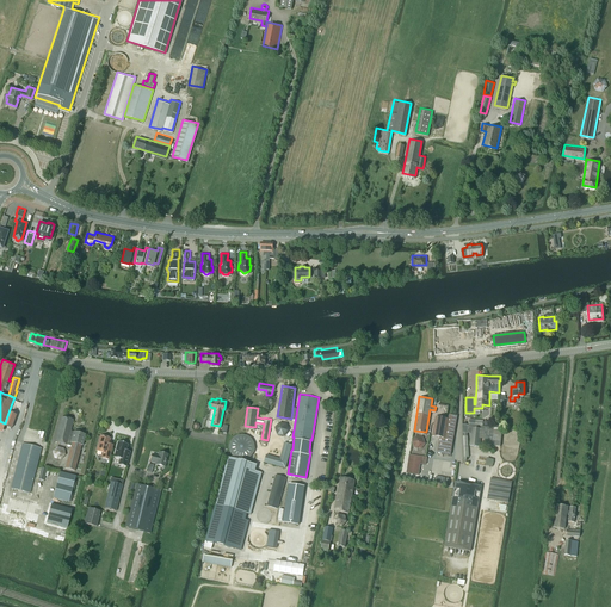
[(5,423),(12,426),(17,413),(10,409),(5,423)]
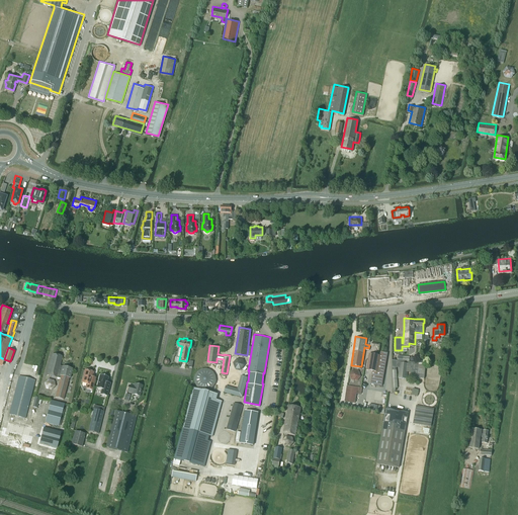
[(372,368),(370,381),(381,383),(387,350),(380,349),(379,353),(369,351),(366,367),(372,368)]
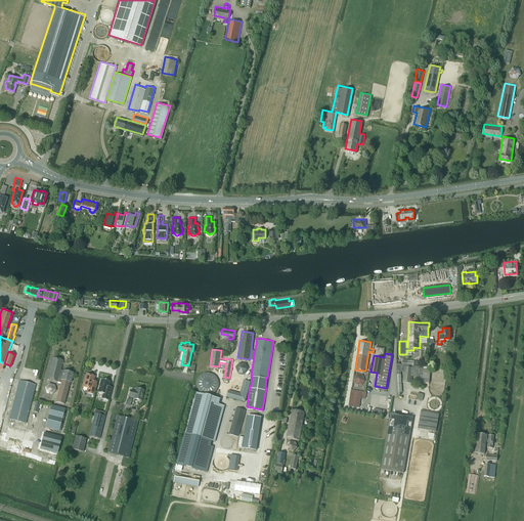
[(57,380),(63,358),(53,355),(47,377),(57,380)]
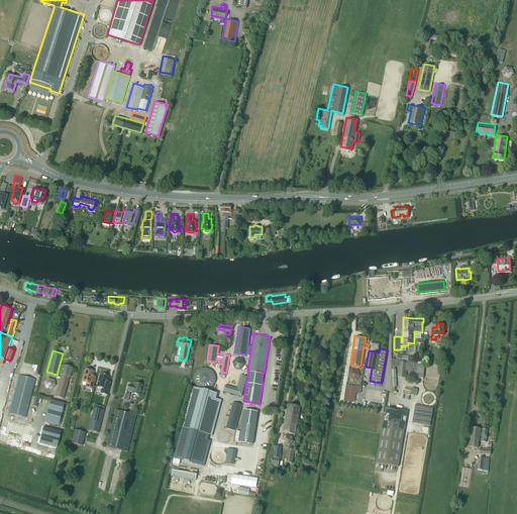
[(236,355),(232,360),(234,366),(240,367),(243,368),(243,369),(247,370),(249,357),(245,356),(245,357),(242,357),(242,356),(236,355)]
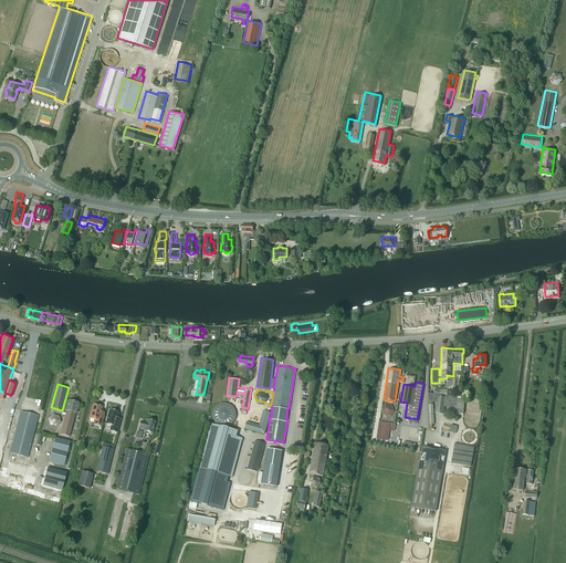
[(465,395),(457,394),(447,393),(435,392),(431,392),(428,392),(430,423),(435,423),(433,399),(437,400),(436,410),(443,412),(444,404),(449,404),(448,409),(463,412),(465,395)]
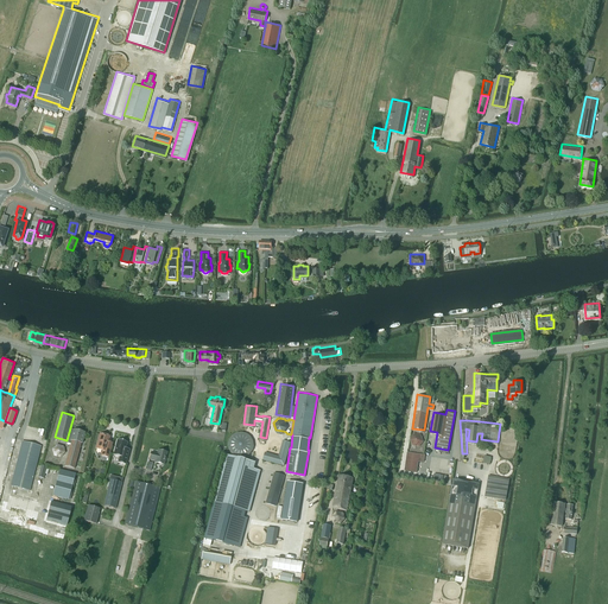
[(67,440),(71,442),(65,463),(75,465),(81,440),(82,440),(84,430),(74,427),(70,426),(67,440)]
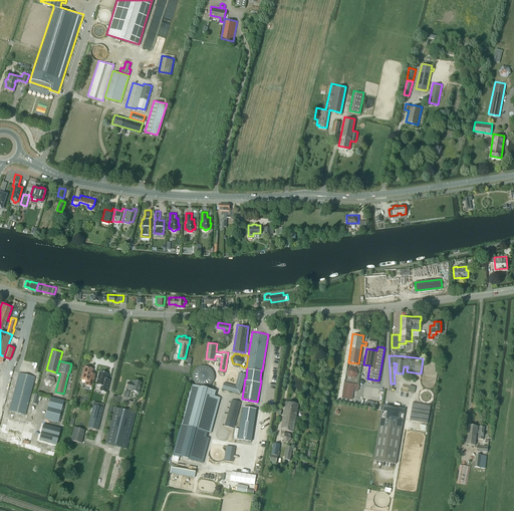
[(204,385),(207,384),(210,382),(213,380),(214,377),(215,373),(214,370),(213,367),(210,365),(207,363),(204,363),(201,363),(198,365),(195,367),(194,370),(193,373),(194,377),(195,380),(198,382),(201,384),(204,385)]
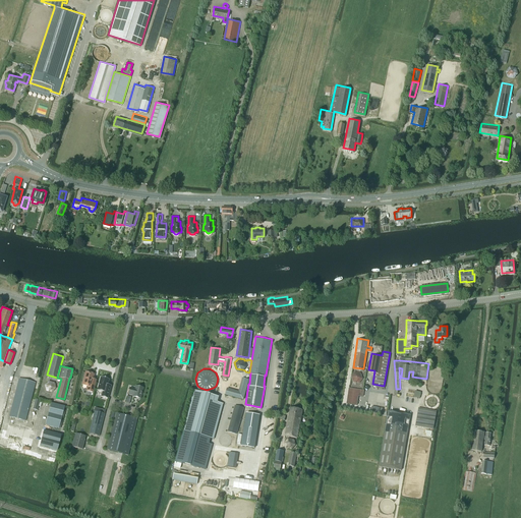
[(94,372),(85,369),(82,383),(88,384),(87,389),(93,390),(96,380),(93,379),(94,378),(93,377),(94,372)]
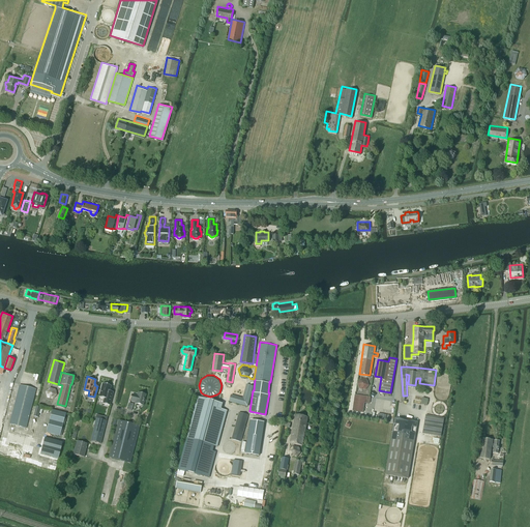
[(110,403),(113,391),(110,390),(110,389),(111,383),(102,381),(98,394),(105,396),(102,401),(110,403)]
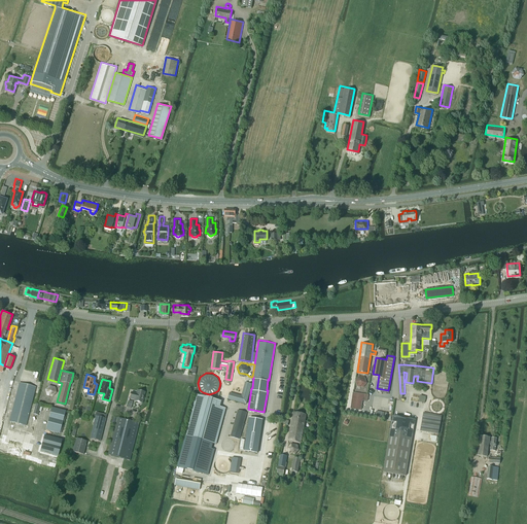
[(246,403),(252,382),(245,380),(241,393),(230,390),(227,397),(246,403)]
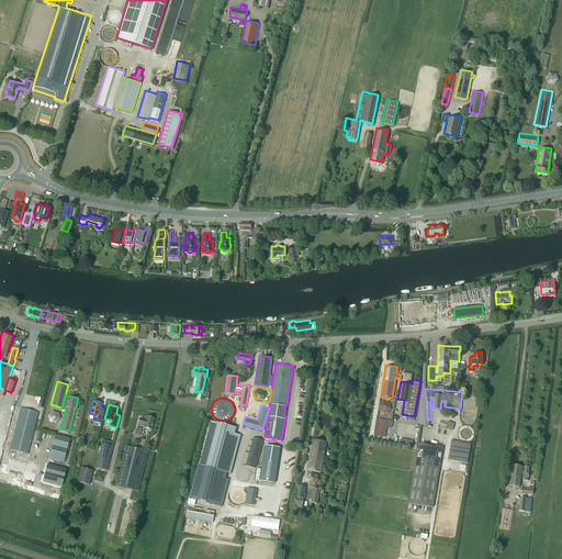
[(27,451),(38,411),(21,406),(10,447),(27,451)]
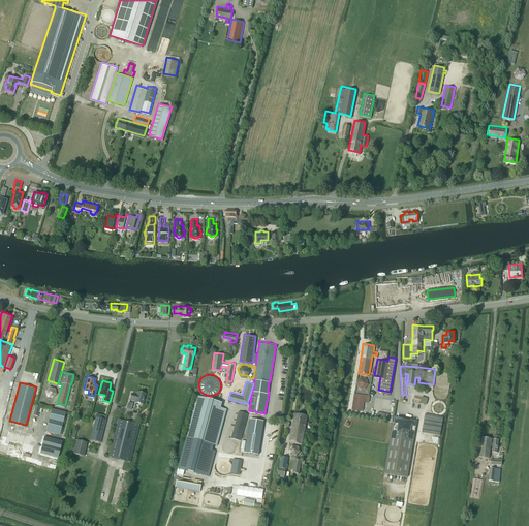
[(53,397),(57,392),(55,387),(50,384),(44,389),(47,395),(53,397)]
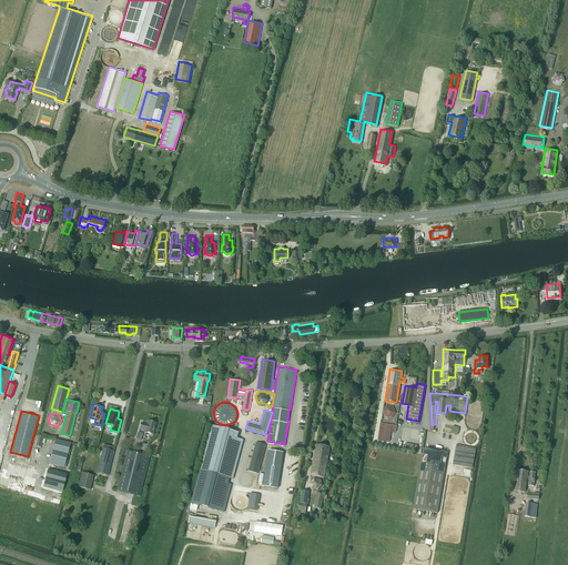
[(153,432),(156,421),(148,419),(146,423),(145,423),(145,422),(142,421),(140,427),(145,429),(145,430),(153,432)]
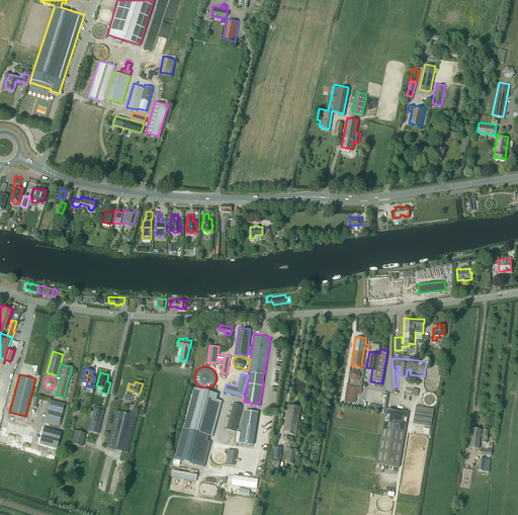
[(347,383),(344,399),(355,400),(356,392),(357,385),(347,383)]
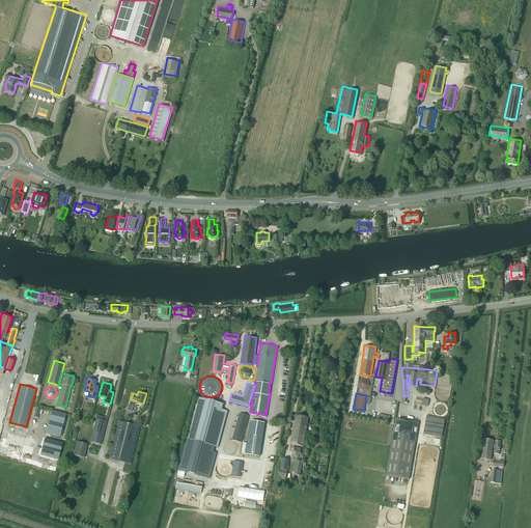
[(198,395),(178,468),(203,475),(212,443),(216,444),(227,404),(198,395)]
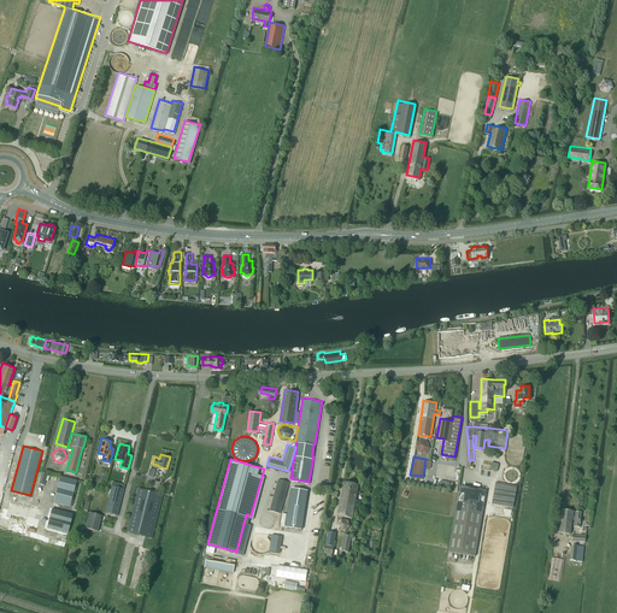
[(60,473),(53,500),(69,504),(76,478),(60,473)]
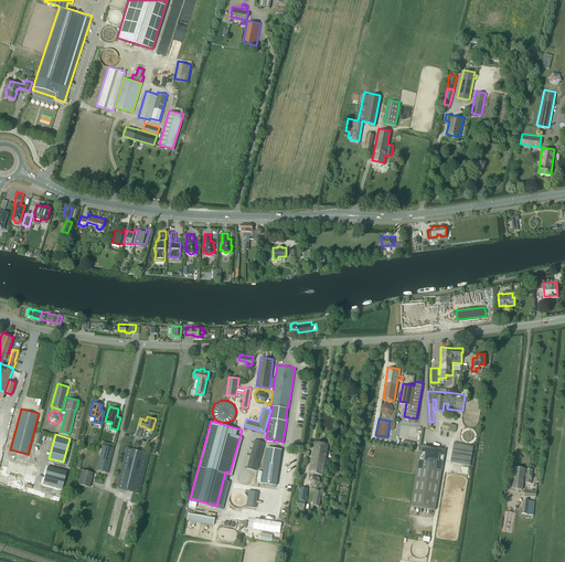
[(256,438),(248,466),(255,468),(263,441),(256,438)]
